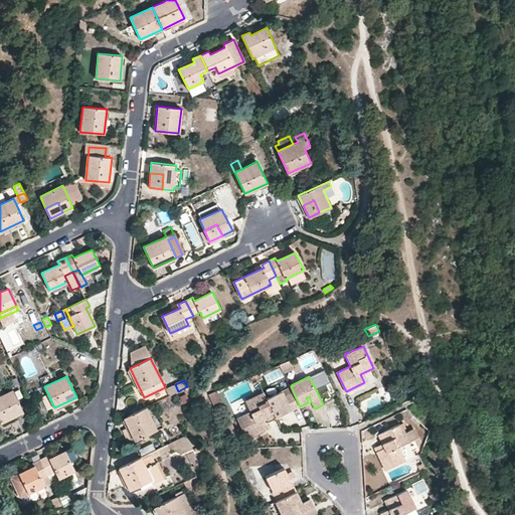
[(178,391),(175,384),(166,388),(169,395),(178,391)]
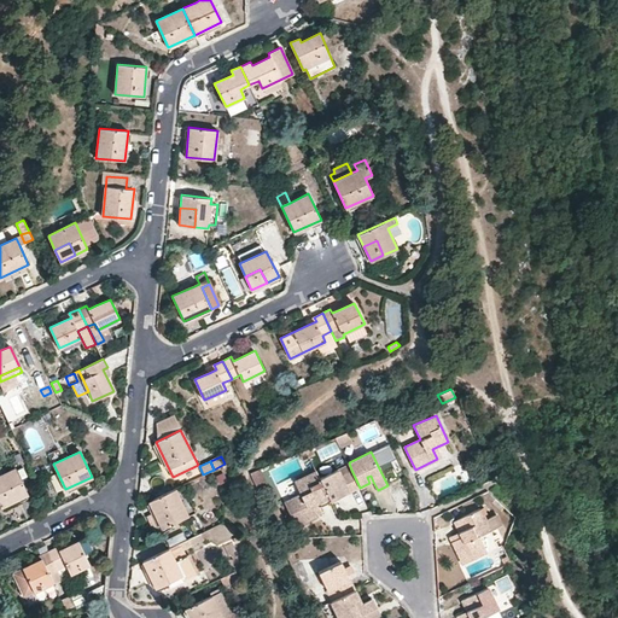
[(28,494),(15,468),(0,476),(0,506),(0,507),(28,494)]
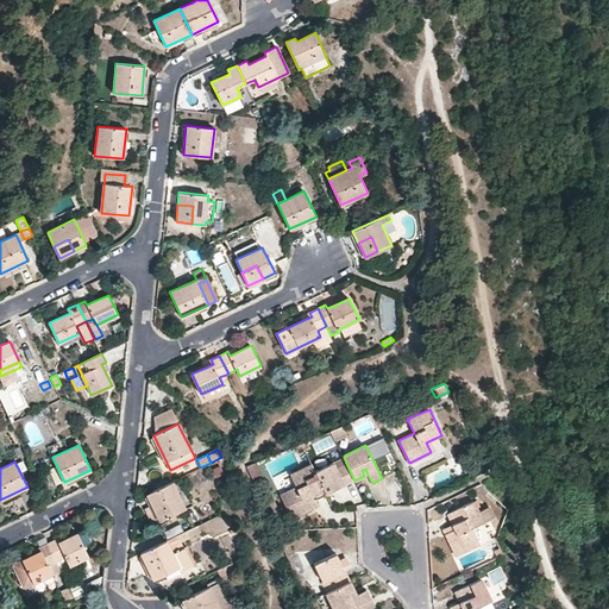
[(324,490),(325,493),(345,483),(345,485),(355,481),(346,463),(337,468),(334,462),(315,471),(324,490)]
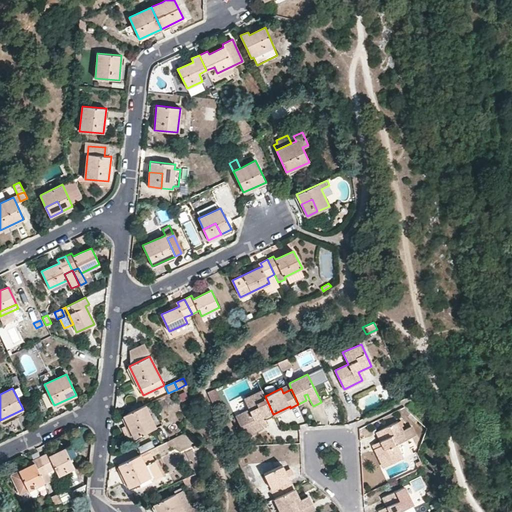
[(244,398),(249,409),(236,416),(245,435),(263,426),(259,418),(264,416),(272,412),(265,396),(261,390),(244,398)]
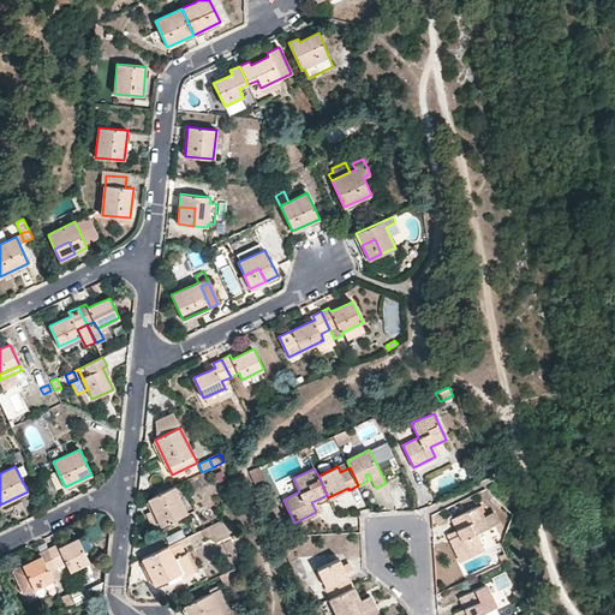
[(218,482),(226,478),(222,470),(214,473),(218,482)]
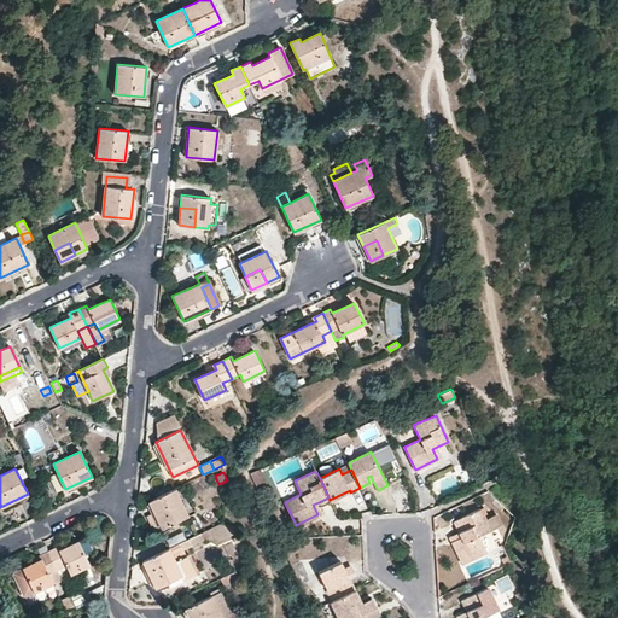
[(187,516),(174,489),(149,501),(155,512),(147,516),(153,529),(161,526),(162,529),(187,516)]
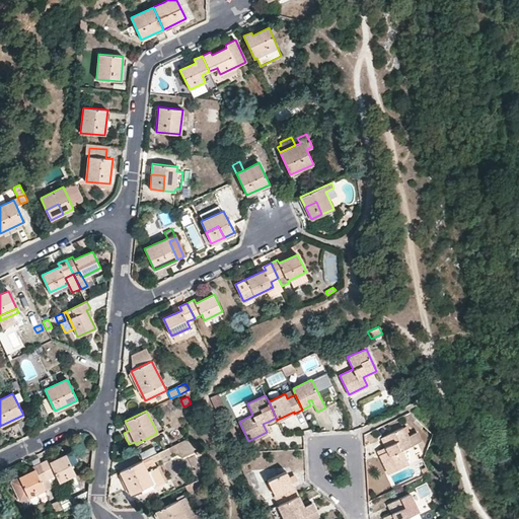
[(268,422),(263,424),(267,432),(272,430),(268,422)]
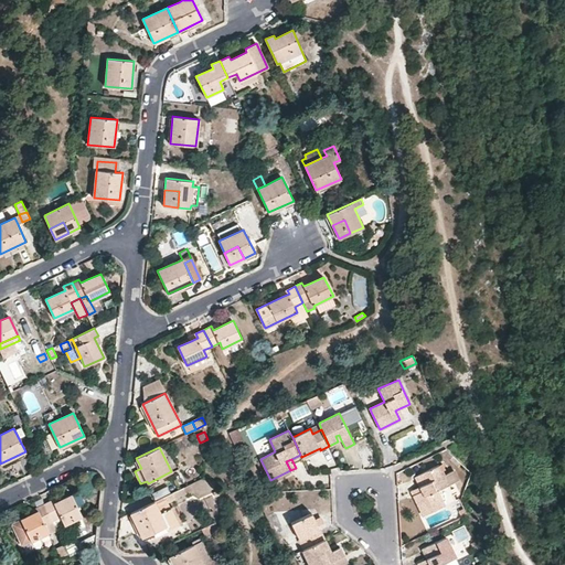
[(445,475),(439,465),(416,477),(420,487),(423,491),(413,496),(423,515),(455,500),(448,484),(449,484),(459,479),(455,470),(445,475)]
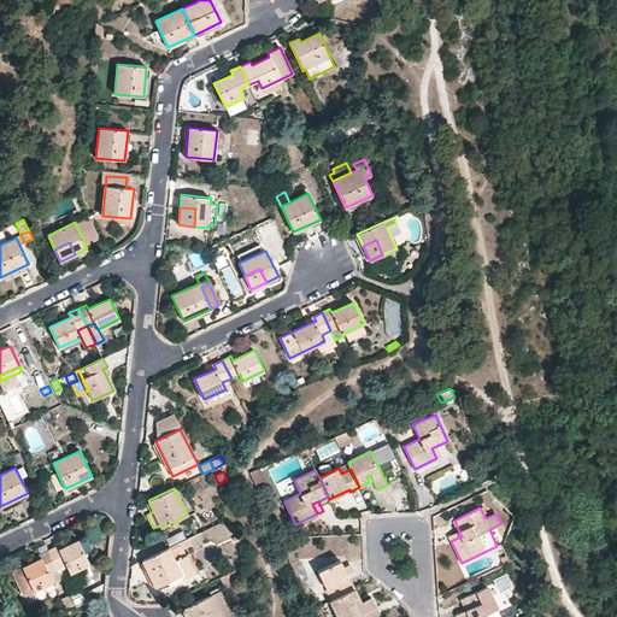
[(206,536),(204,530),(191,536),(194,542),(206,536)]
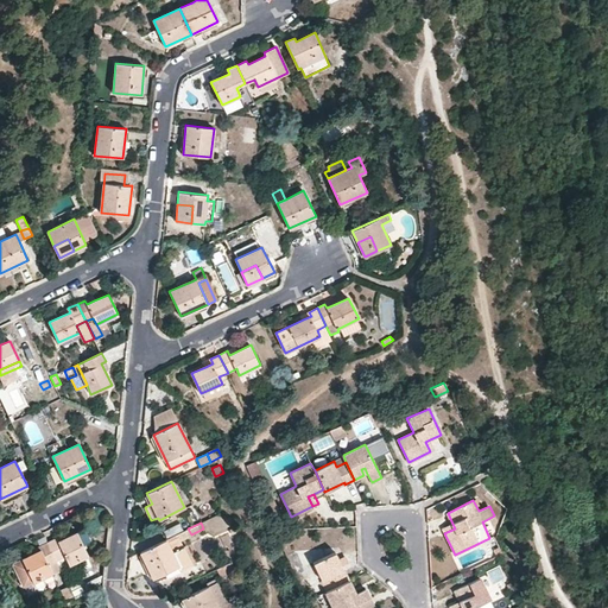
[(442,529),(444,533),(455,529),(453,524),(442,529)]
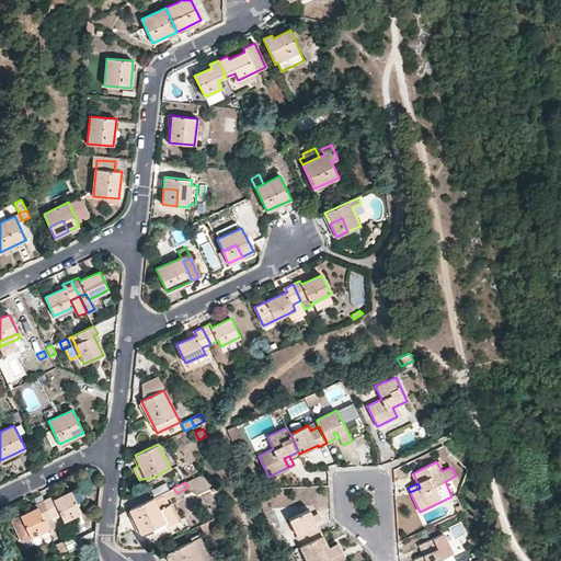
[(71,491),(63,495),(54,500),(52,496),(44,500),(53,516),(60,513),(64,521),(81,512),(71,491)]
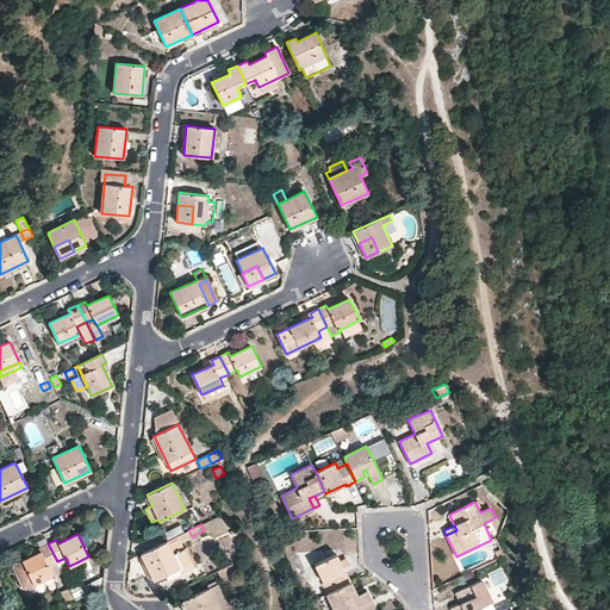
[(185,548),(174,553),(173,549),(175,548),(172,539),(139,554),(145,565),(145,566),(149,565),(151,570),(148,571),(153,582),(180,567),(182,571),(193,565),(185,548)]
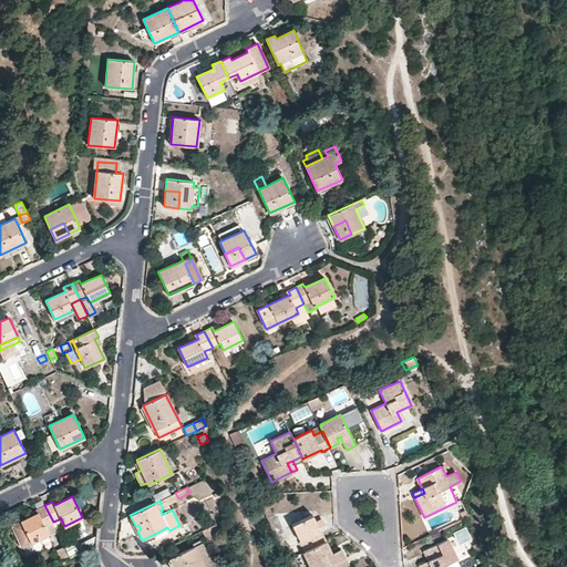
[(37,509),(38,513),(29,516),(12,525),(22,546),(31,542),(49,533),(45,525),(53,522),(44,505),(37,509)]
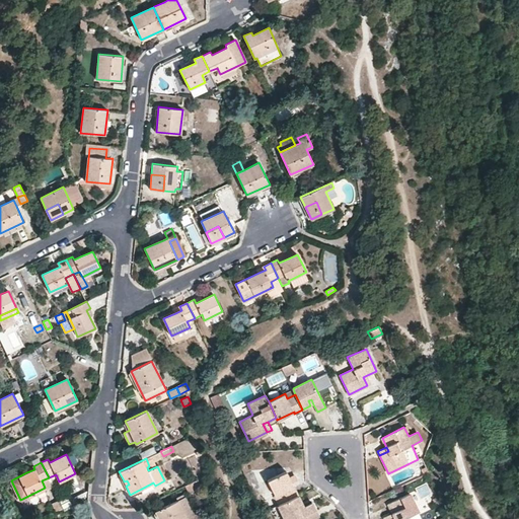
[(164,480),(166,479),(159,464),(157,466),(164,480)]
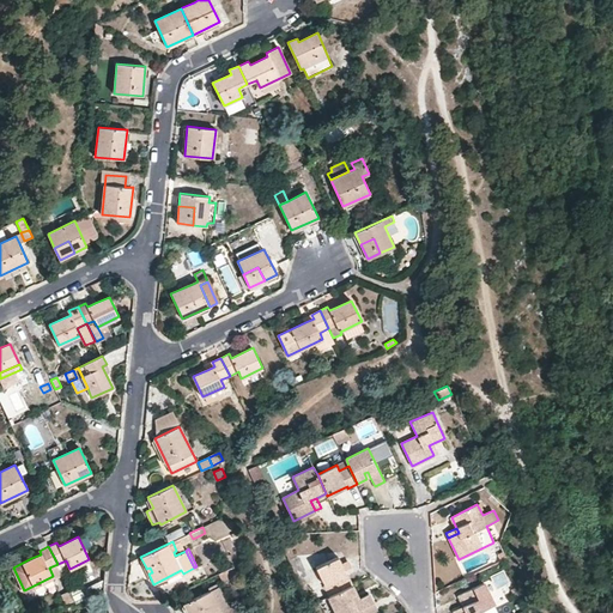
[(352,584),(345,569),(341,563),(338,556),(316,566),(329,595),(352,584)]
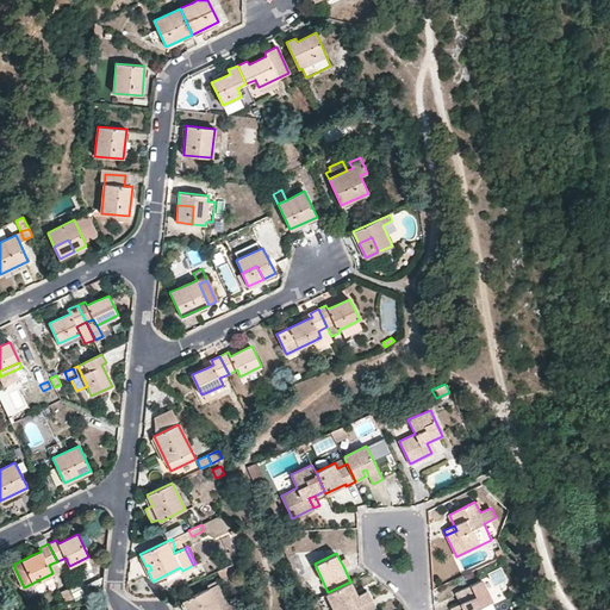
[(340,560),(343,566),(350,564),(347,556),(340,560)]
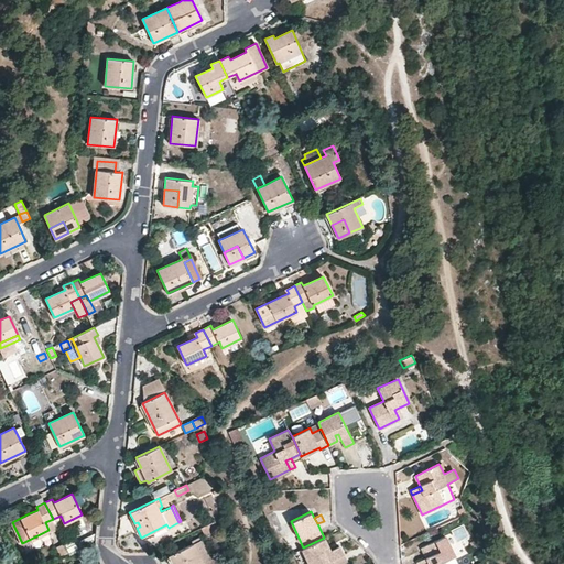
[(31,539),(33,543),(51,534),(49,530),(31,539)]
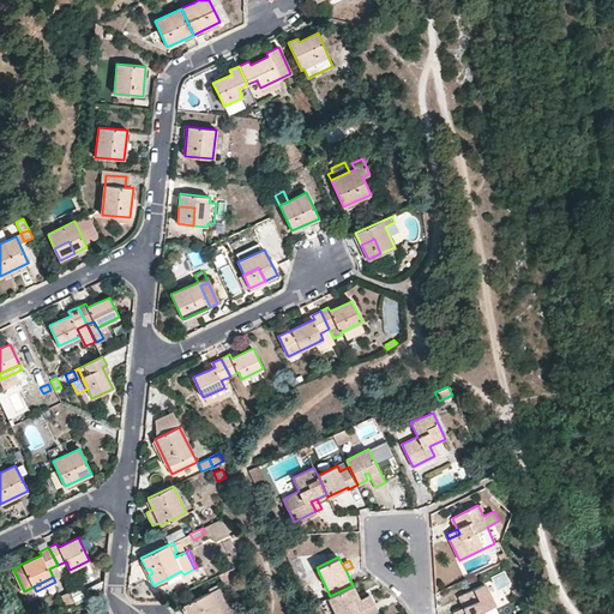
[(483,613),(482,609),(494,605),(485,584),(458,597),(463,607),(455,612),(456,613),(483,613)]
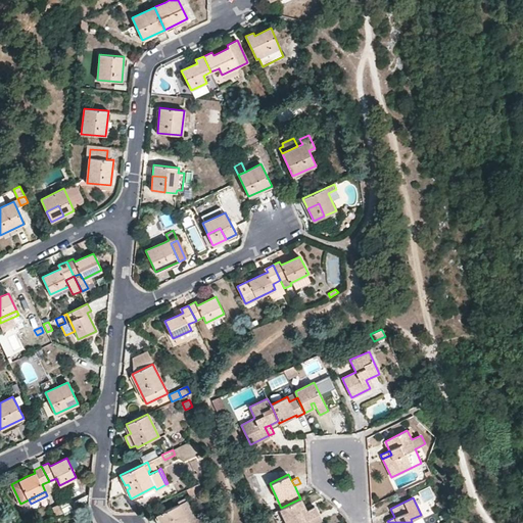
[(305,510),(301,512),(300,509),(304,507),(300,498),(281,508),(280,509),(286,522),(298,522),(304,520),(319,514),(315,506),(305,510)]
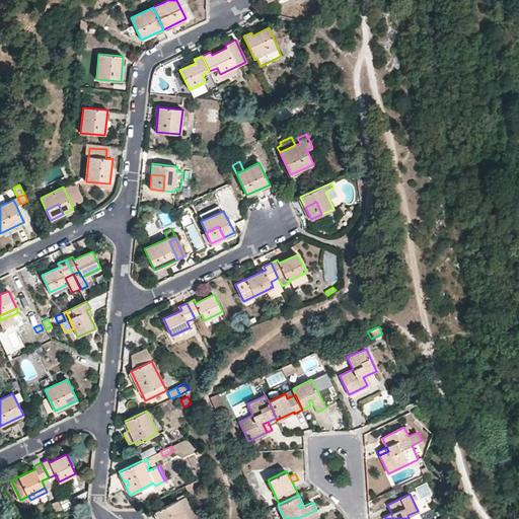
[(193,512),(186,497),(156,511),(159,518),(187,518),(186,515),(193,512)]
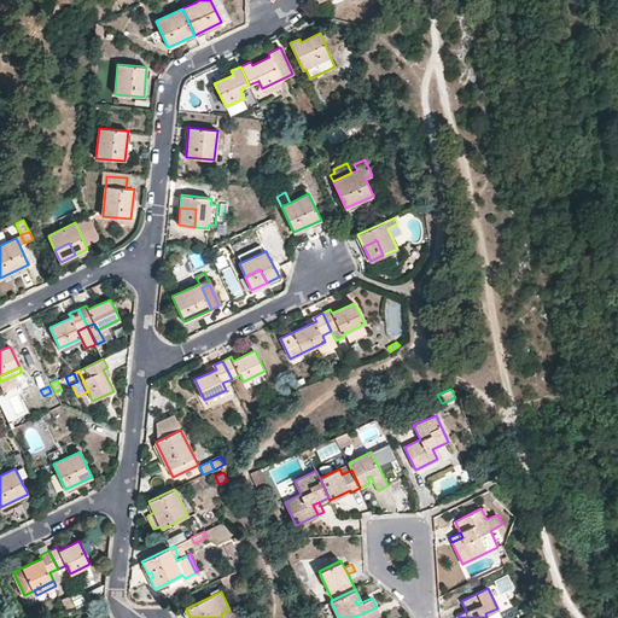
[(73,595),(63,599),(66,608),(76,605),(73,595)]
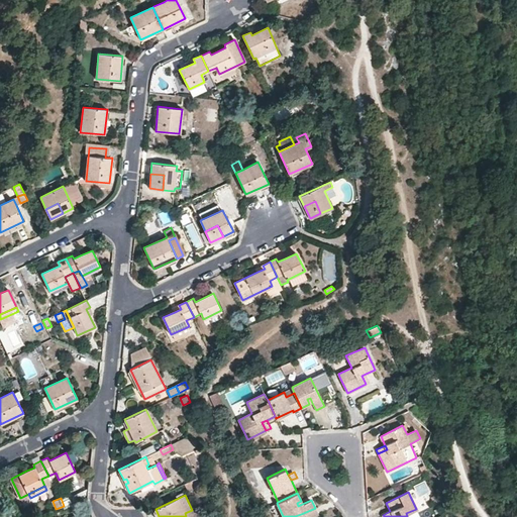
[(185,513),(186,516),(197,516),(204,514),(200,506),(192,510),(185,513)]
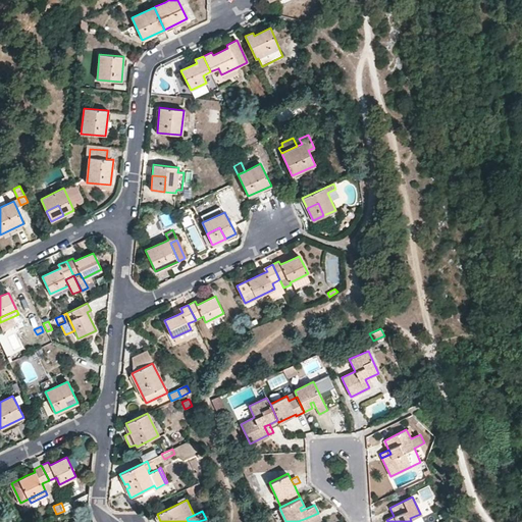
[(318,513),(304,519),(305,521),(318,521),(322,520),(318,513)]
